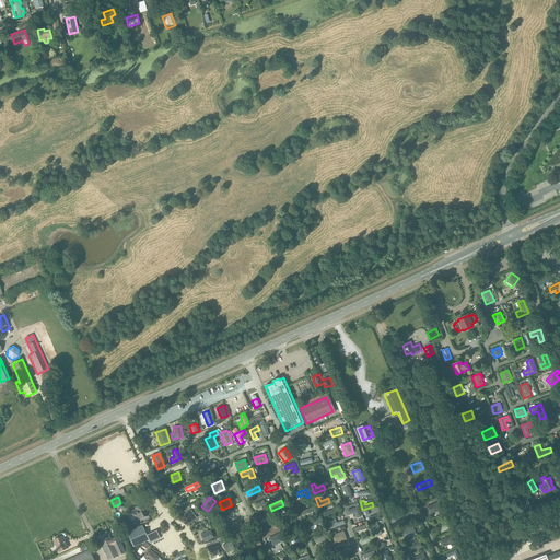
[(256,510),(266,505),(264,501),(254,505),(256,510)]
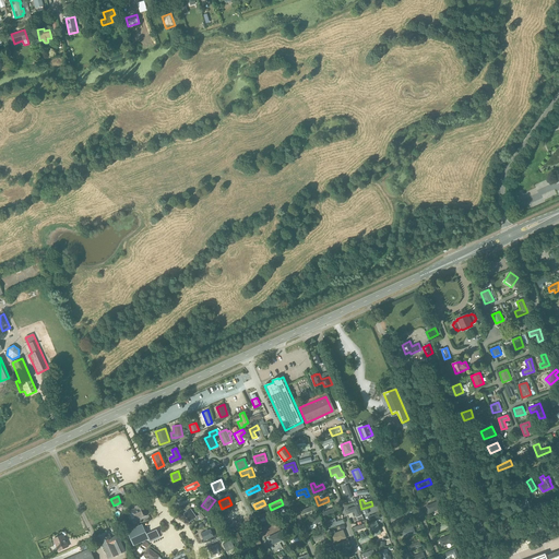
[(426,507),(429,513),(443,509),(440,501),(426,507)]
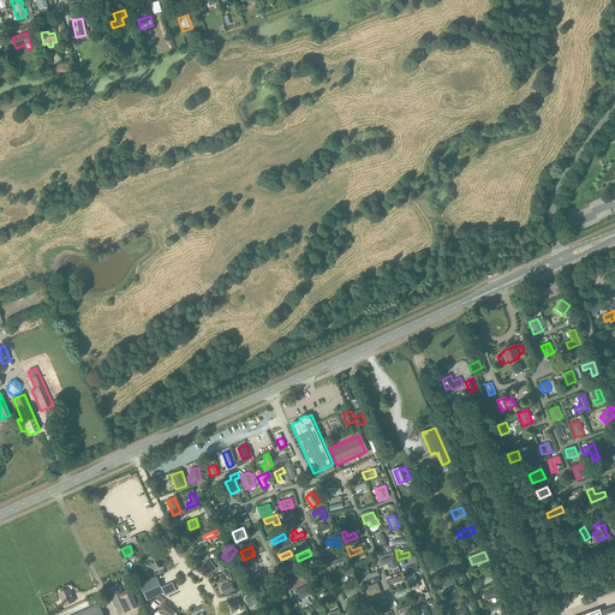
[(150,560),(145,561),(149,571),(154,568),(155,569),(163,566),(157,554),(149,557),(150,560)]
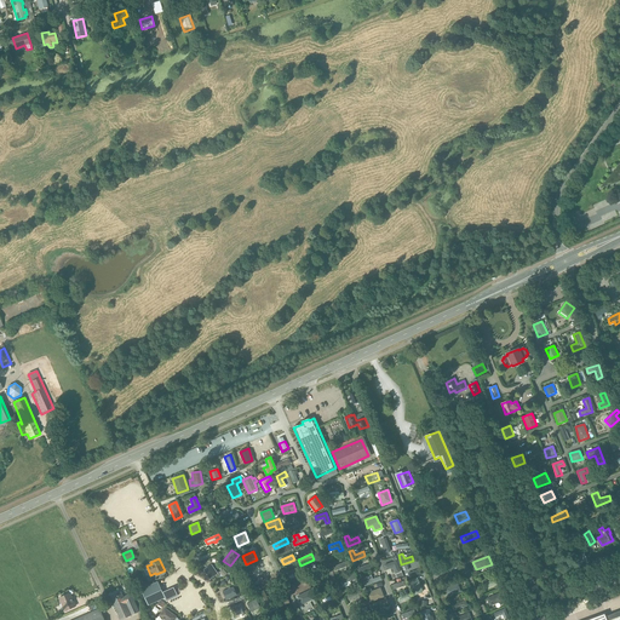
[(396,561),(384,566),(386,570),(392,568),(395,574),(401,572),(396,561)]
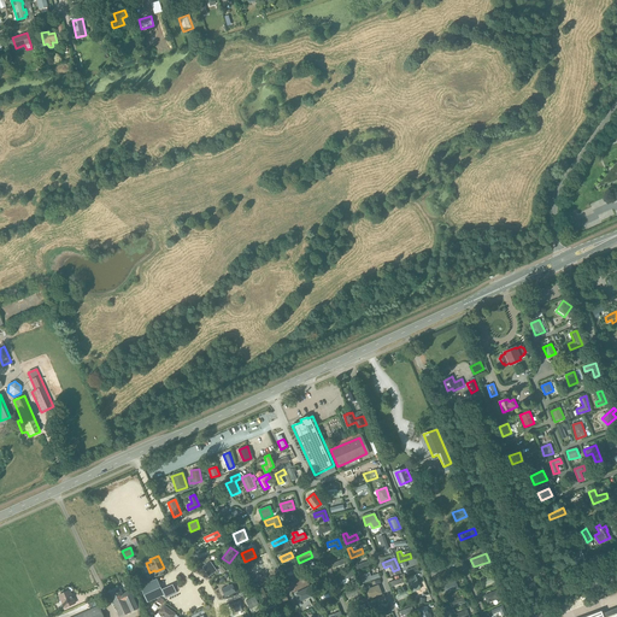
[(211,562),(203,568),(209,576),(217,570),(211,562)]
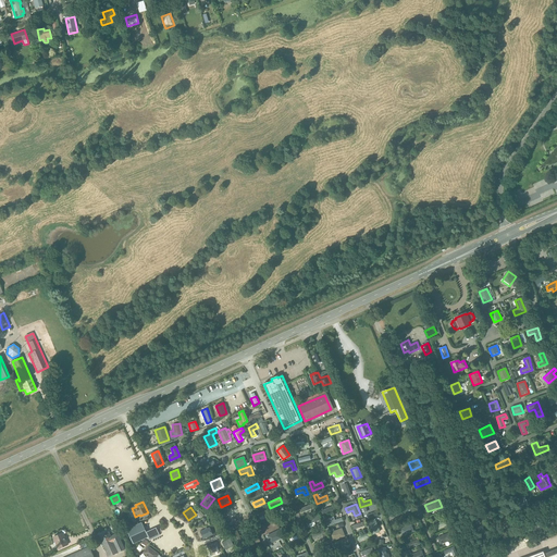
[(342,518),(335,520),(334,517),(329,519),(330,522),(326,523),(327,527),(343,521),(342,518)]
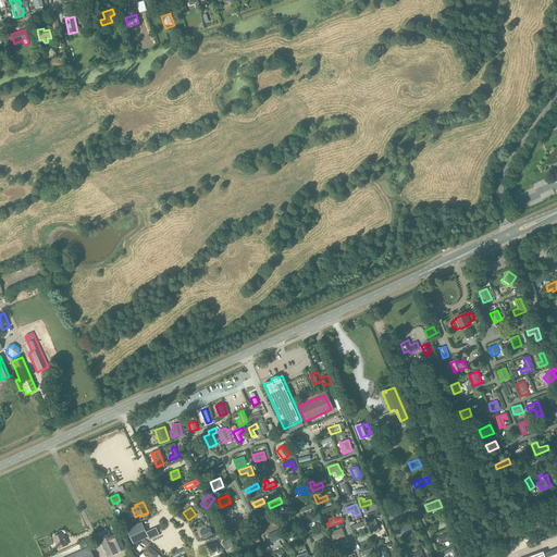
[(379,523),(379,521),(376,521),(375,519),(367,522),(373,534),(380,532),(378,524),(379,523)]
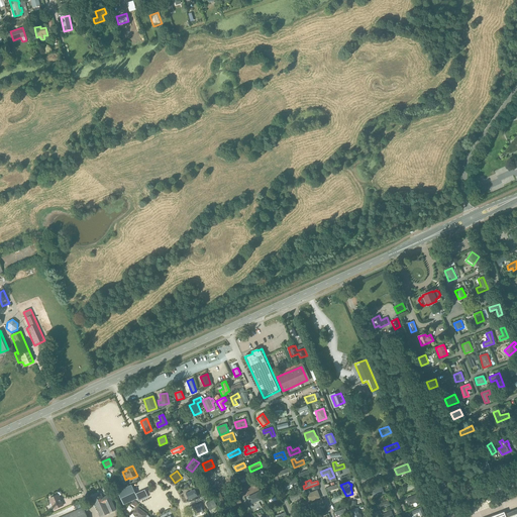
[(403,492),(414,488),(413,483),(402,488),(403,492)]
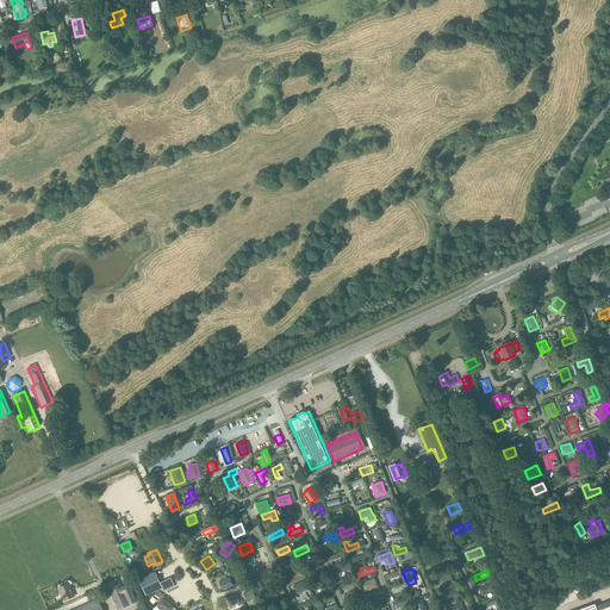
[(300,571),(287,577),(290,582),(303,576),(300,571)]
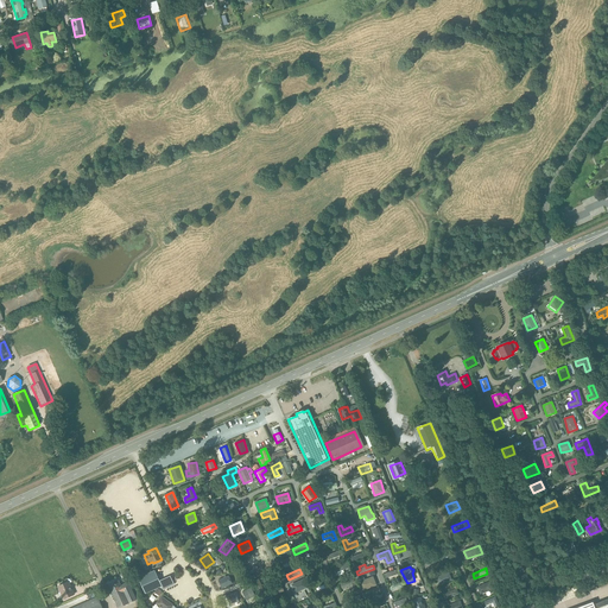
[(138,578),(145,594),(162,586),(153,570),(138,578)]
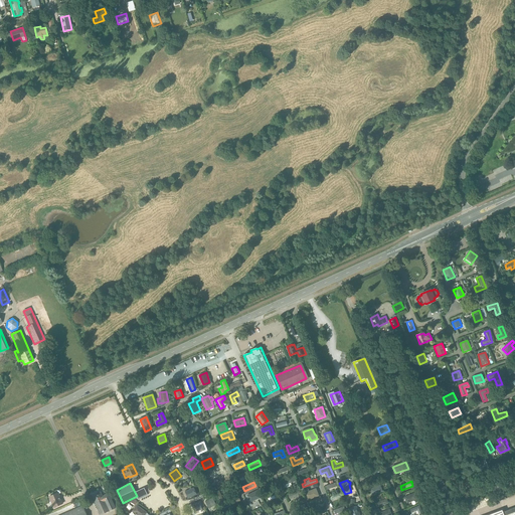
[(373,495),(382,492),(380,485),(370,489),(373,495)]
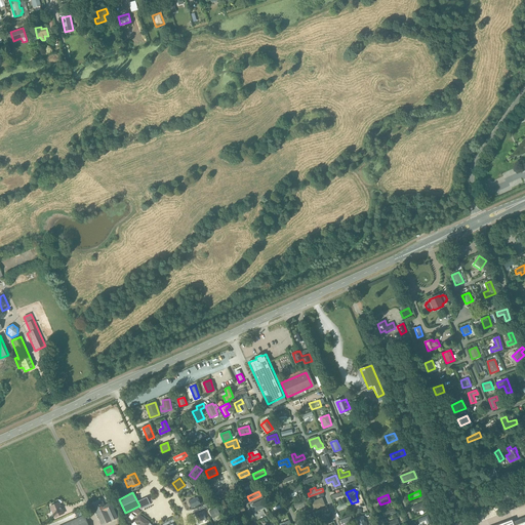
[(151,503),(147,496),(137,500),(139,506),(142,509),(151,503)]
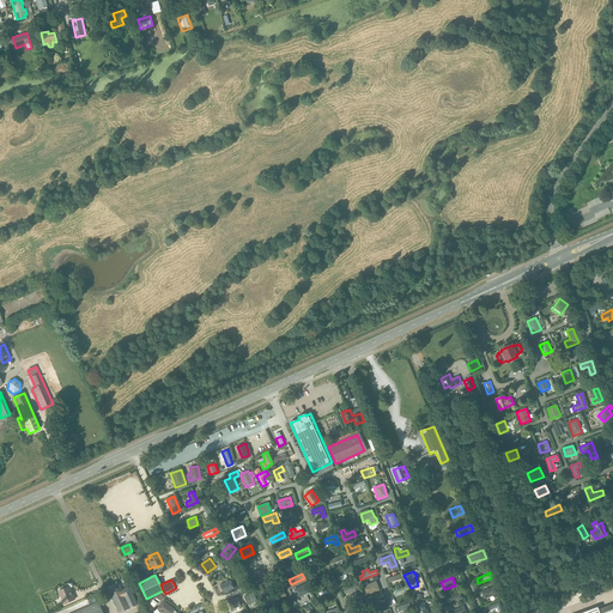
[(220,584),(224,593),(234,589),(231,581),(220,584)]
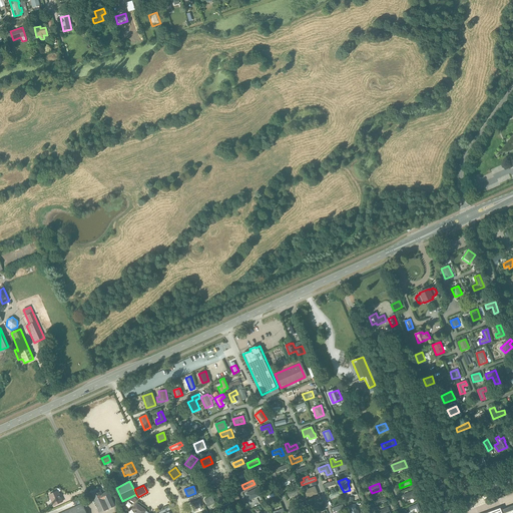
[(304,491),(306,498),(318,493),(315,487),(308,490),(307,488),(305,489),(306,490),(304,491)]
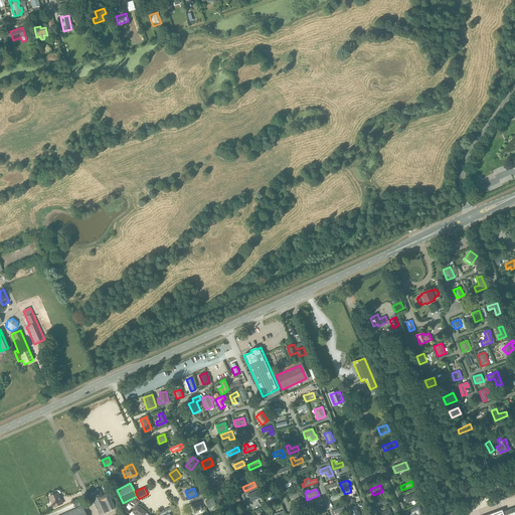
[(218,490),(215,492),(219,502),(230,497),(228,493),(221,496),(218,490)]
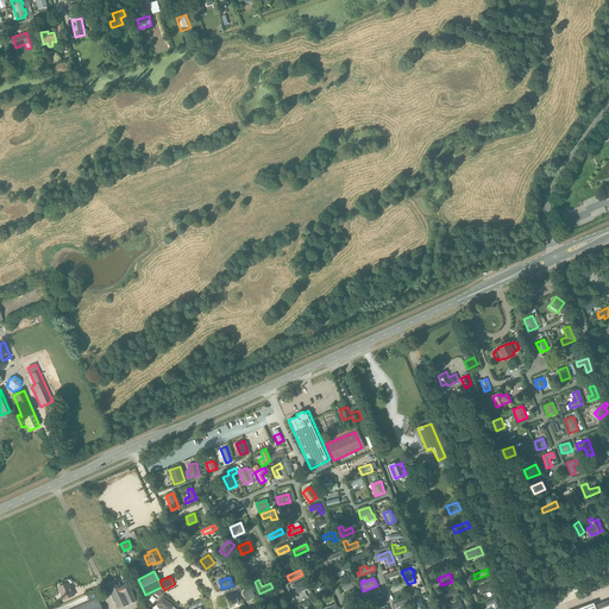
[(296,595),(308,589),(305,579),(292,585),(296,595)]
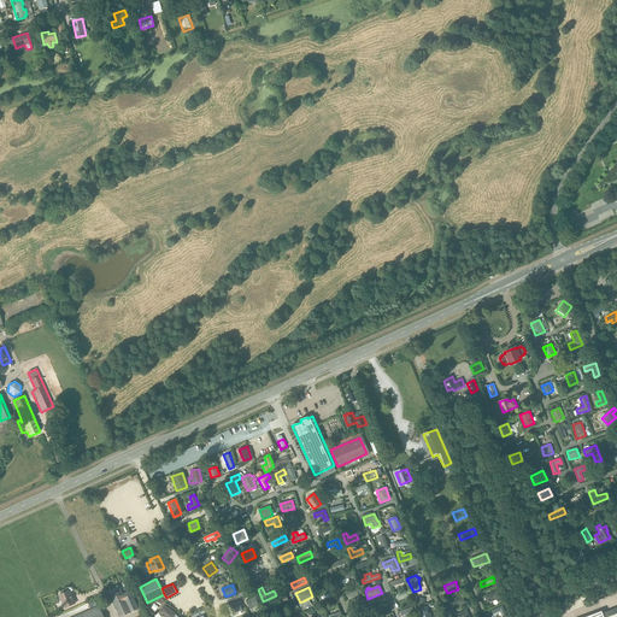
[(123,594),(121,588),(110,593),(119,616),(130,612),(139,609),(130,591),(123,594)]
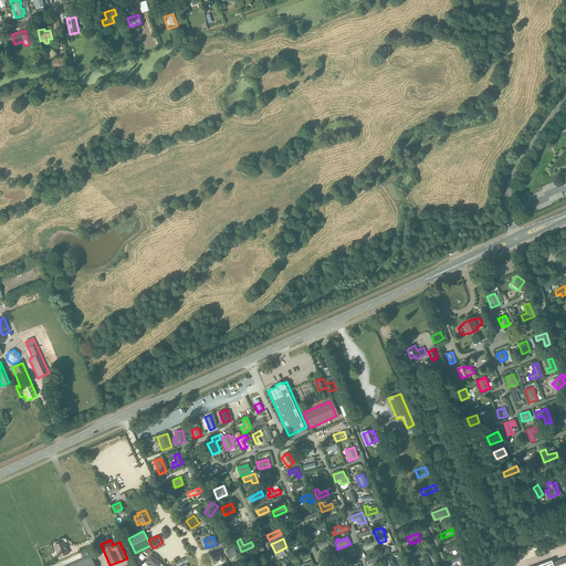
[(70,554),(69,553),(64,542),(54,546),(60,558),(70,554)]
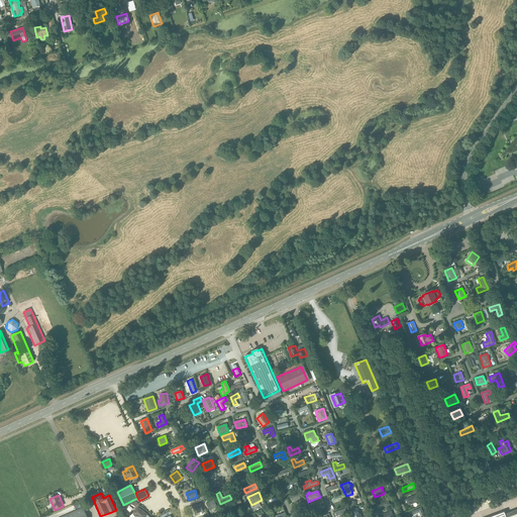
[(408,506),(419,502),(416,495),(406,499),(408,506)]
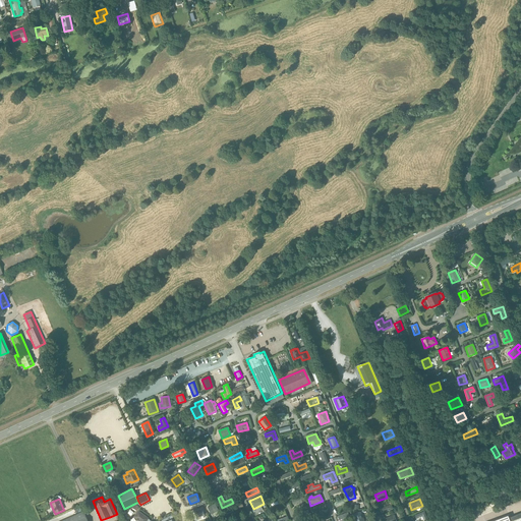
[(319,511),(327,508),(325,503),(310,509),(314,517),(317,516),(316,514),(320,513),(319,511)]
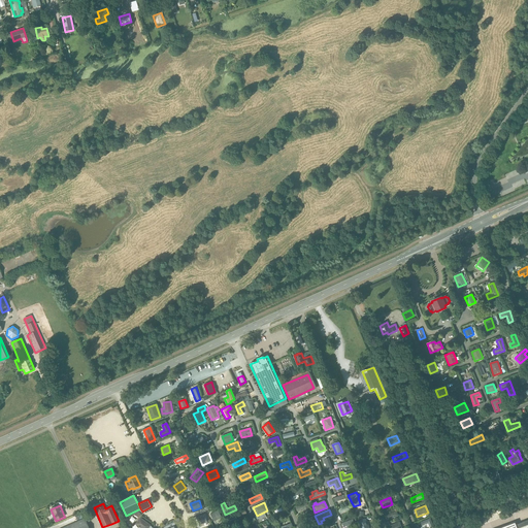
[(215,521),(221,518),(218,510),(210,515),(215,521)]
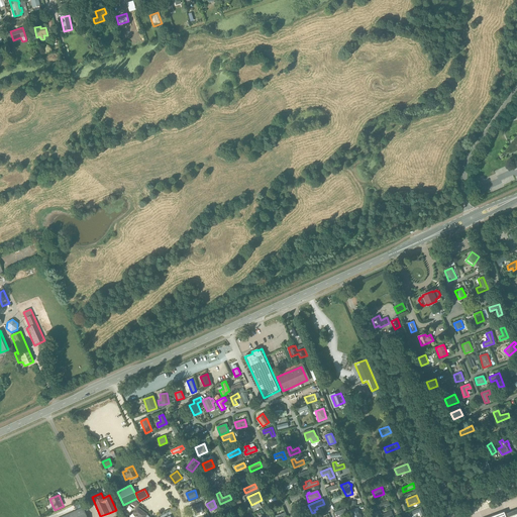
[(226,510),(231,507),(230,505),(234,503),(233,501),(223,506),(226,510)]
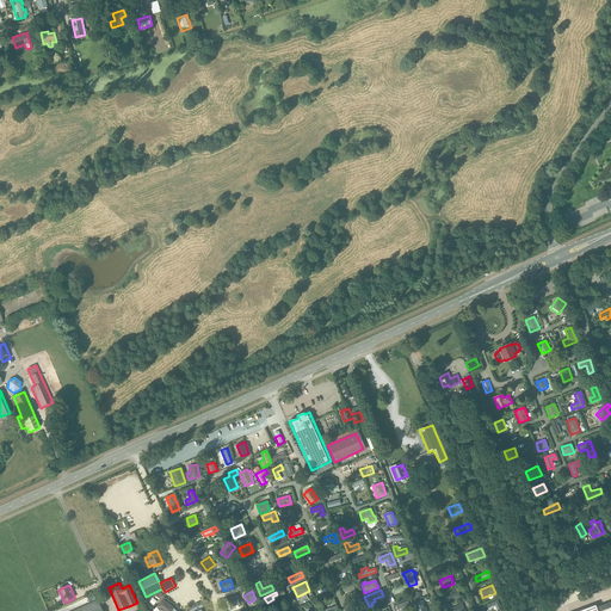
[(448,602),(461,597),(458,592),(445,597),(448,602)]
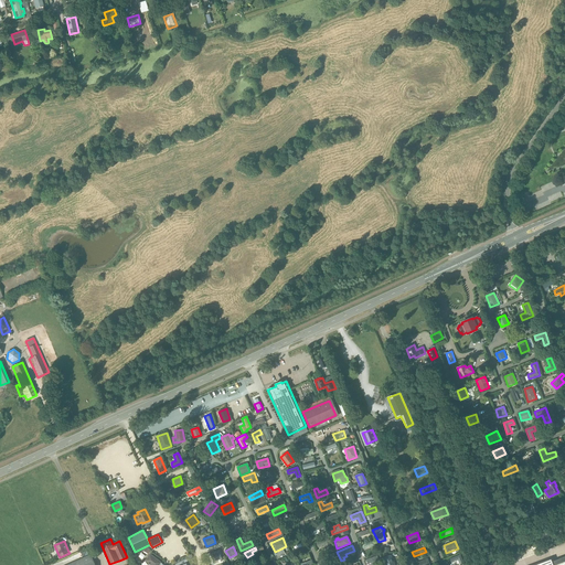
[(213,562),(222,558),(219,551),(211,554),(213,562)]
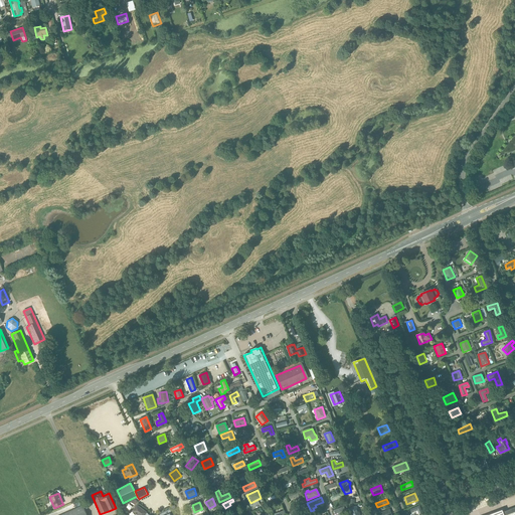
[(87,514),(82,505),(59,514),(87,514)]
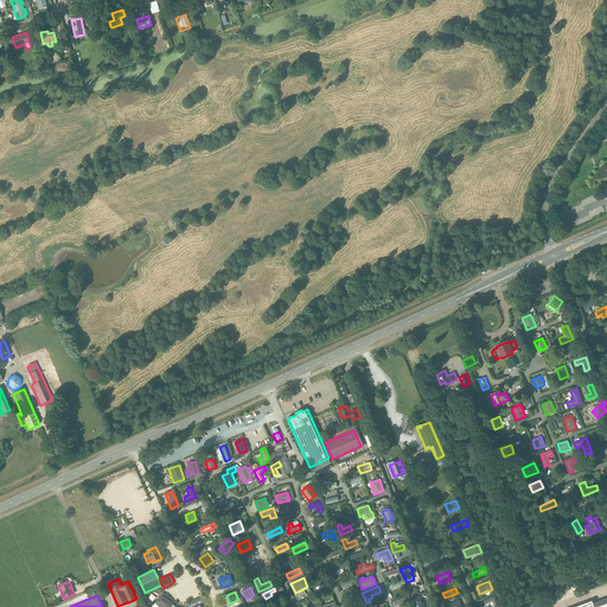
[(161,606),(171,606),(173,604),(161,595),(155,602),(161,606)]
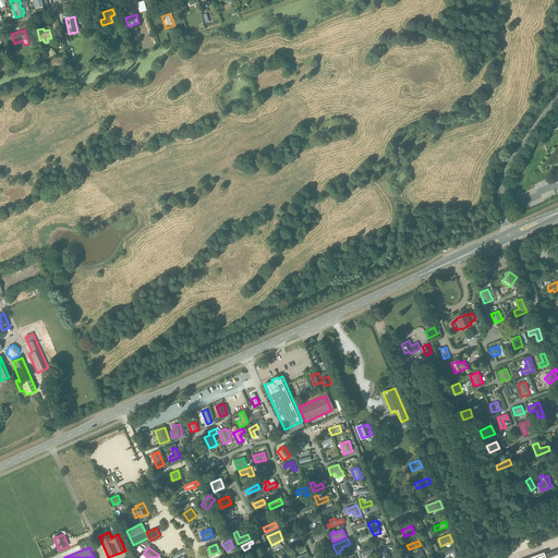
[(326,557),(332,554),(330,547),(323,550),(326,557)]
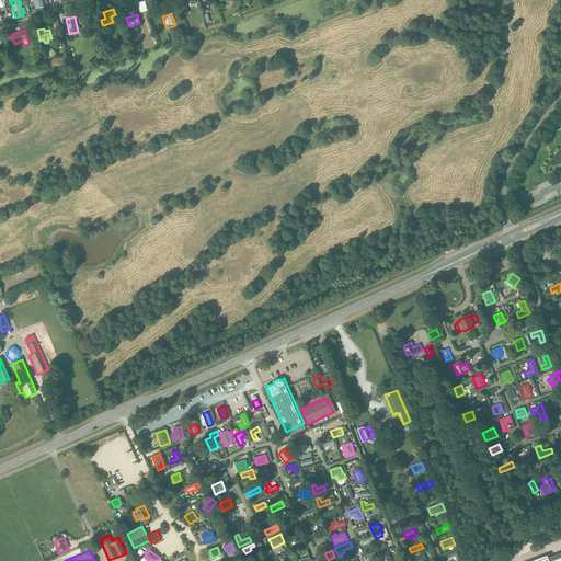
[(460,558),(457,550),(446,554),(448,559),(455,556),(456,560),(460,558)]
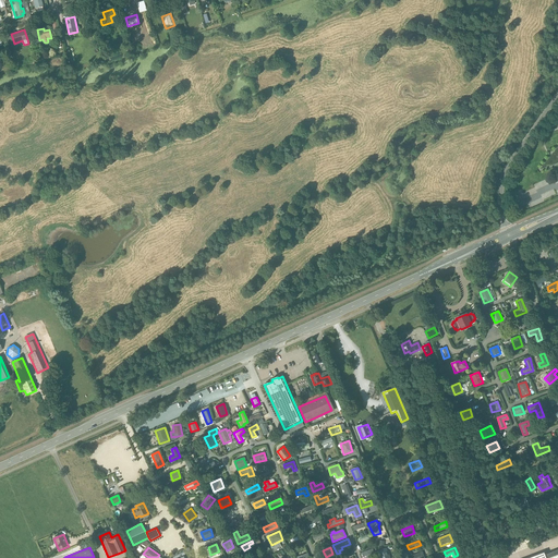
[(380,557),(390,557),(387,548),(378,552),(380,557)]
